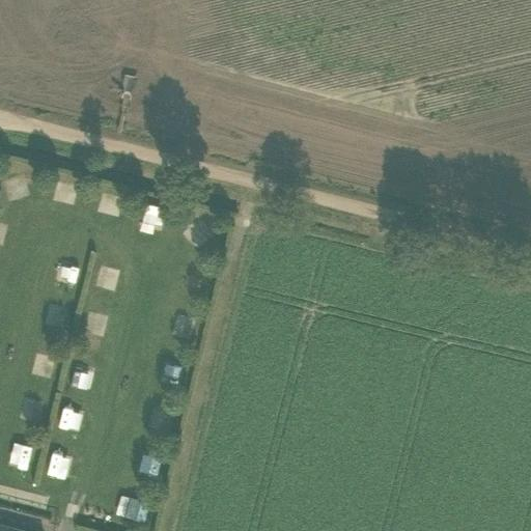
[(58,182),(55,199),(70,201),(72,184),(58,182)]
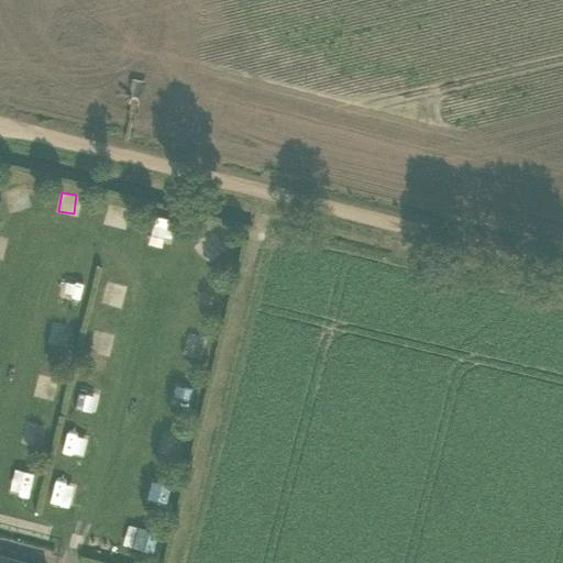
[(106,225),(127,227),(128,214),(107,213),(106,225)]
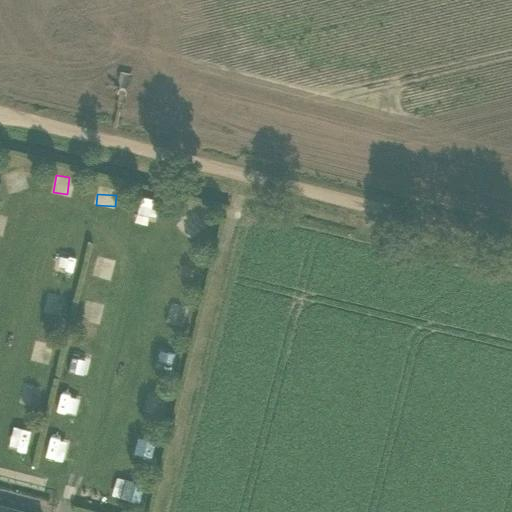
[(189,240),(203,227),(186,209),(172,221),(189,240)]
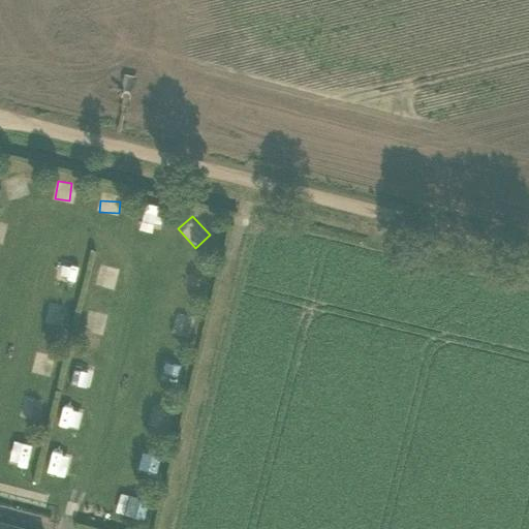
[(174,313),(167,330),(187,336),(192,320),(174,313)]
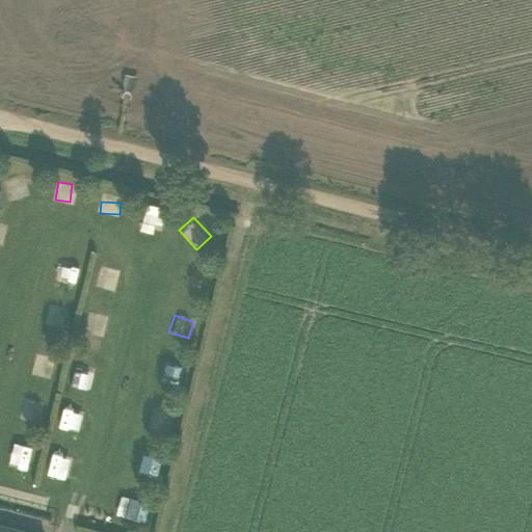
[(52,377),(57,357),(36,352),(32,373),(52,377)]
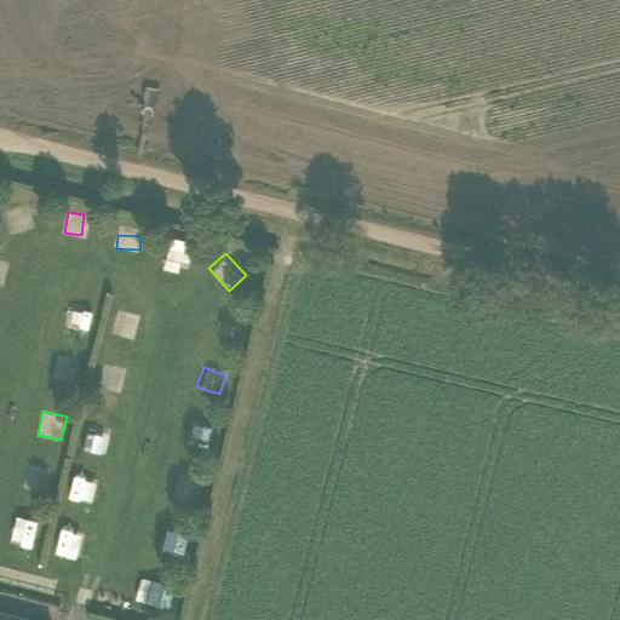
[(184,446),(208,449),(212,426),(188,423),(184,446)]
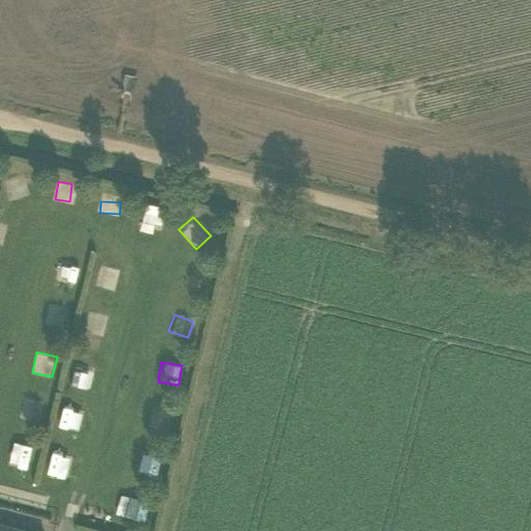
[(70,365),(67,383),(90,386),(92,368),(70,365)]
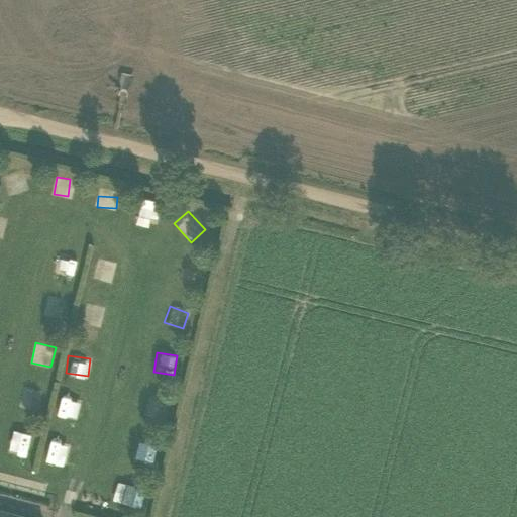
[(38,409),(45,381),(25,376),(18,404),(38,409)]
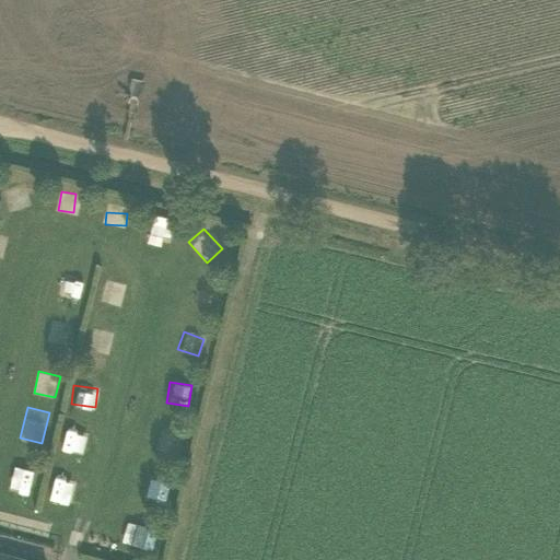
[(164,501),(167,482),(147,478),(143,497),(164,501)]
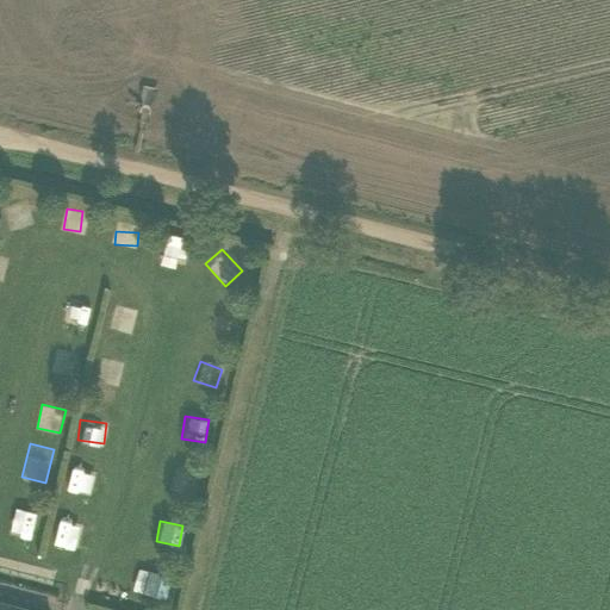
[(165,599),(170,580),(147,573),(141,593),(165,599)]
